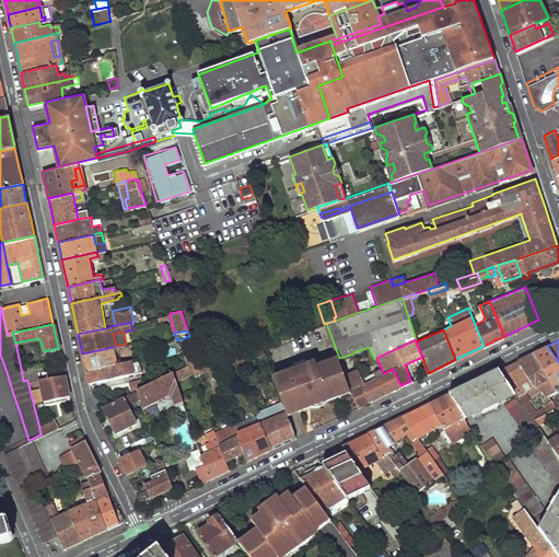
[(261,345),(254,347),(257,356),(265,352),(261,345)]
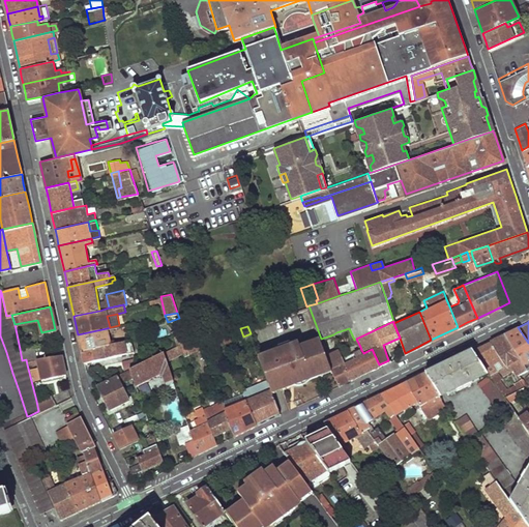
[(503,333),(522,362),(526,368),(528,366),(528,413),(525,416),(512,398),(528,387),(528,384),(526,380),(524,381),(520,375),(518,376),(523,385),(519,388),(509,393),(505,397),(512,407),(515,410),(528,430),(528,429),(528,343),(518,327),(510,330),(503,333)]
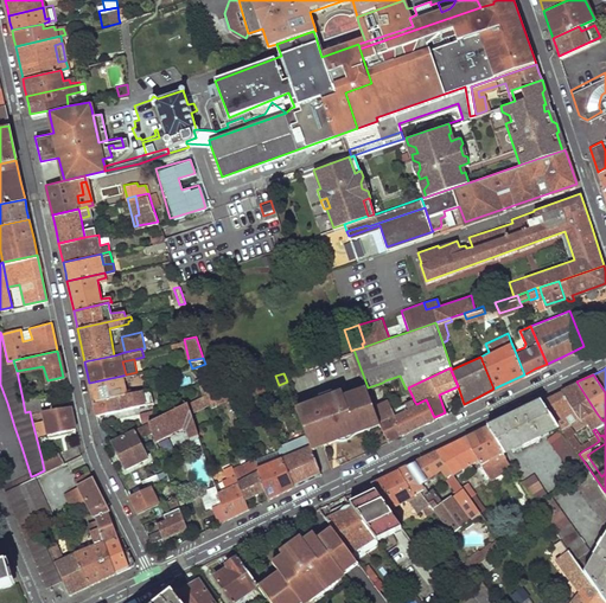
[(93,401),(132,392),(129,389),(125,389),(122,376),(89,383),(93,401)]
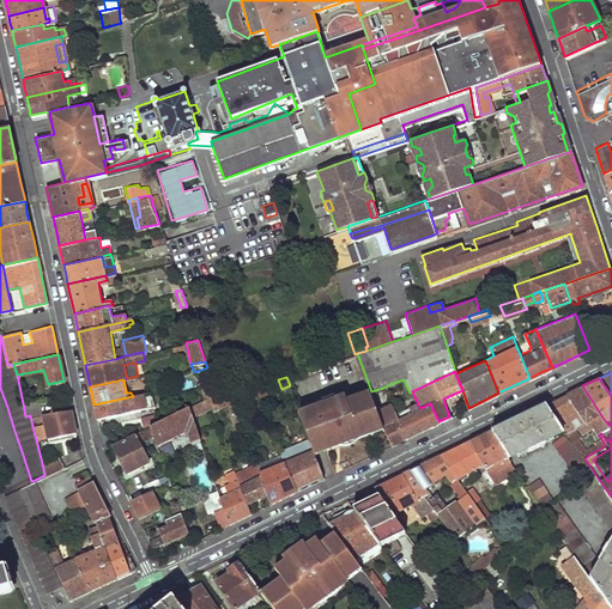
[(256,387),(260,395),(268,393),(266,384),(256,387)]
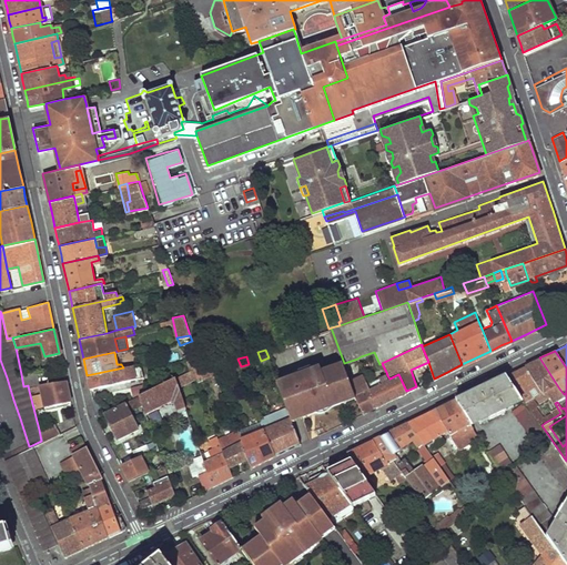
[(525,365),(542,390),(545,387),(548,394),(555,391),(559,389),(539,357),(532,362),(525,365)]
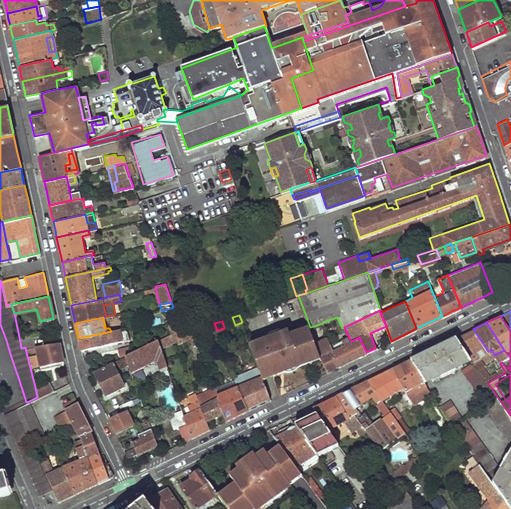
[(111,331),(78,338),(81,349),(126,339),(124,327),(111,331)]
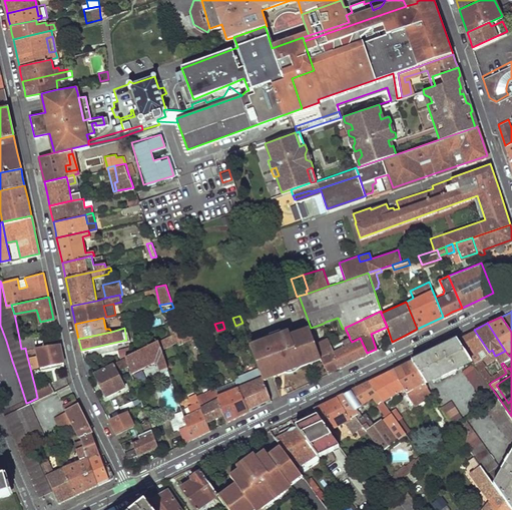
[(266,345),(252,351),(258,366),(260,371),(262,377),(263,380),(312,361),(314,355),(320,353),(317,344),(312,331),(311,329),(293,336),(291,332),(265,342),(266,345)]
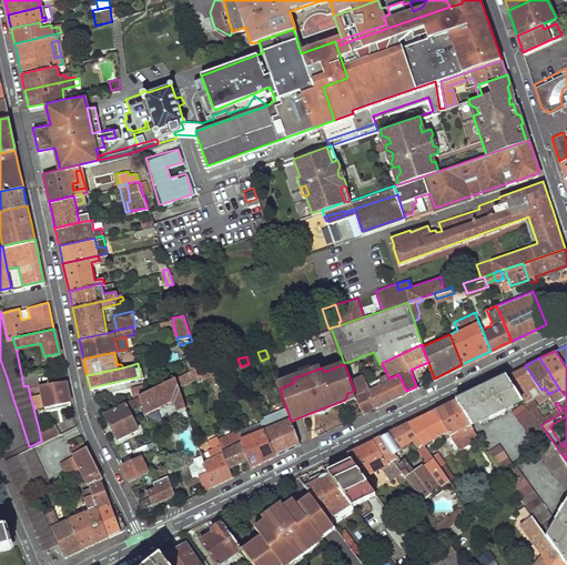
[(523,397),(524,400),(530,396),(535,394),(537,393),(542,390),(525,365),(515,370),(506,374),(523,397)]
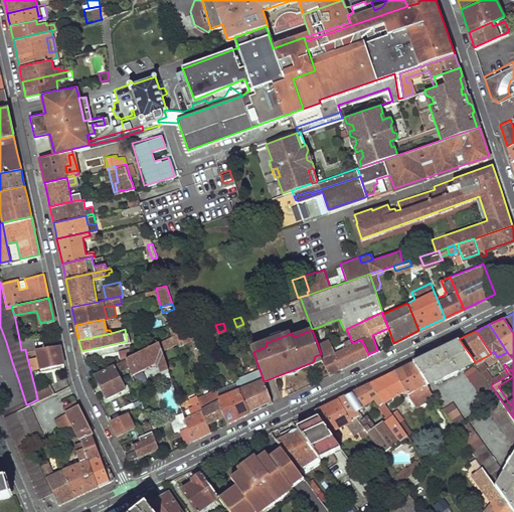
[(159,341),(161,347),(177,340),(175,333),(159,341)]
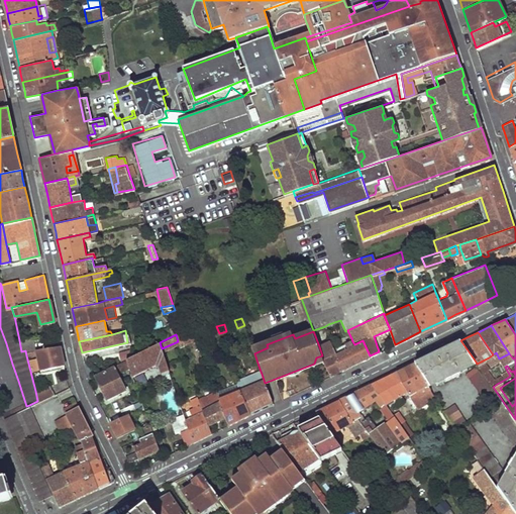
[(25,350),(33,349),(31,338),(19,340),(21,351),(25,350)]
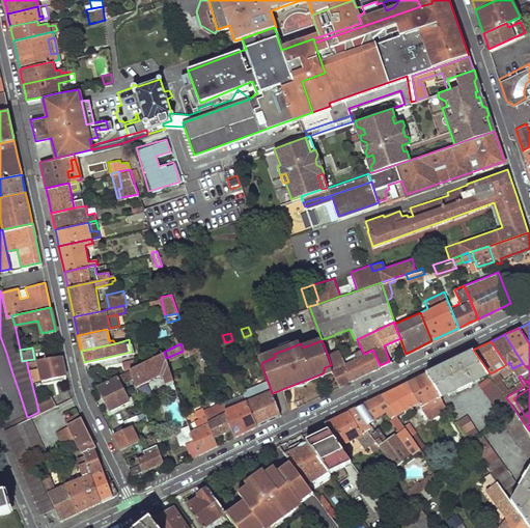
[(362,351),(361,348),(342,356),(346,362),(361,356),(360,353),(362,351)]
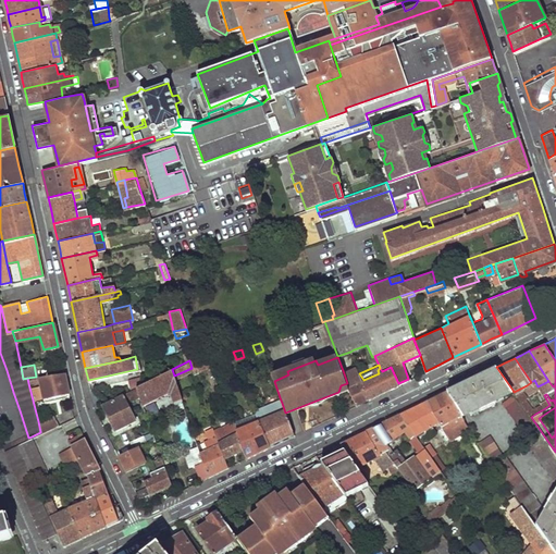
[(385,391),(398,383),(391,367),(382,371),(379,373),(363,380),(371,397),(385,391)]
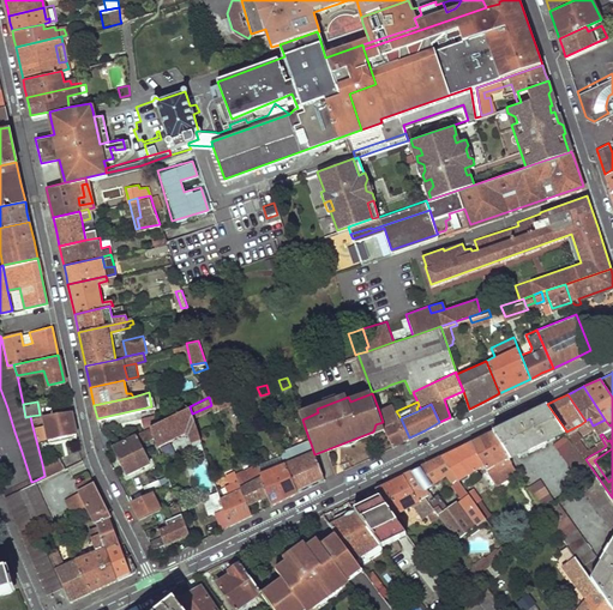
[(491,430),(509,457),(527,447),(529,451),(547,441),(545,439),(565,429),(547,404),(516,418),(491,430)]
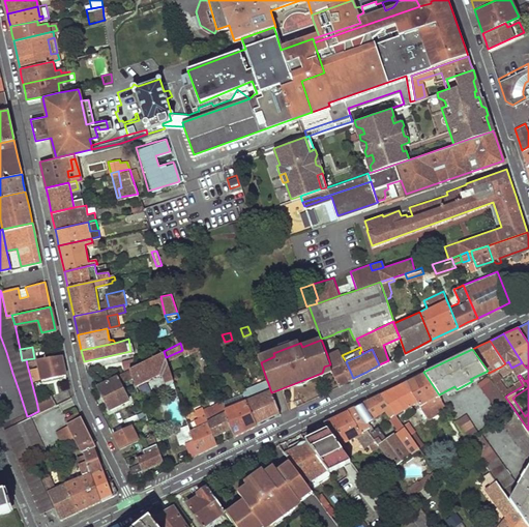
[(340,350),(327,355),(330,364),(332,369),(339,385),(345,381),(353,378),(346,361),(342,355),(340,350)]
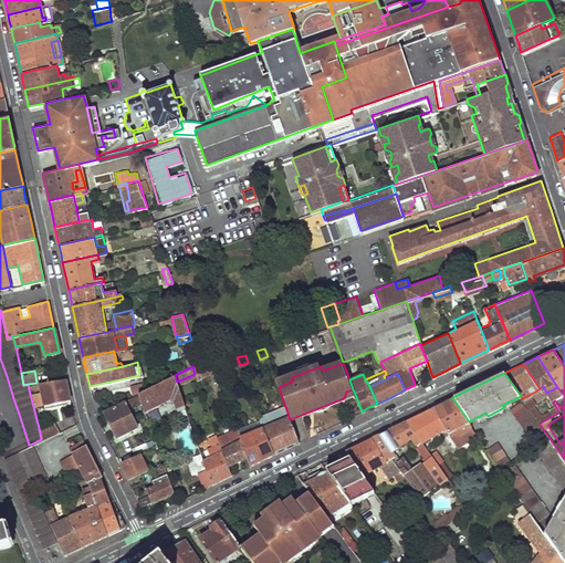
[(175,375),(138,393),(142,402),(146,415),(150,414),(148,409),(169,399),(174,400),(177,408),(185,406),(177,382),(175,375)]
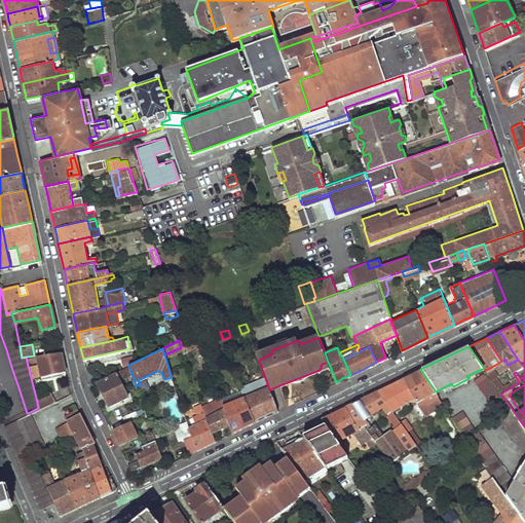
[(61,351),(36,356),(37,359),(41,376),(65,371),(61,351)]
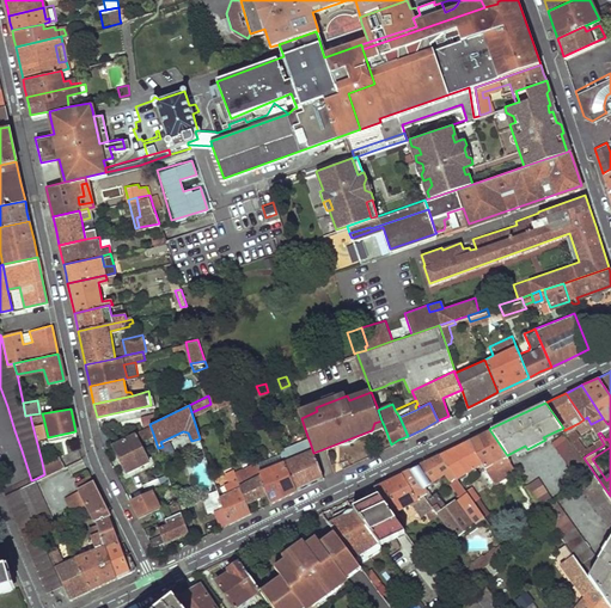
[(591,424),(598,434),(600,433),(599,430),(608,424),(603,418),(598,421),(591,424)]
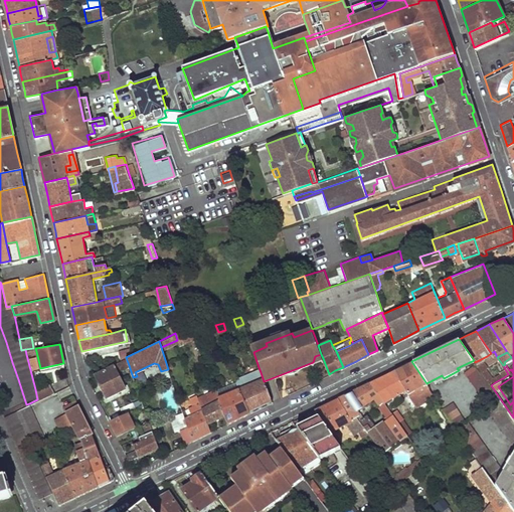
[(315,356),(313,362),(323,358),(321,354),(315,356)]
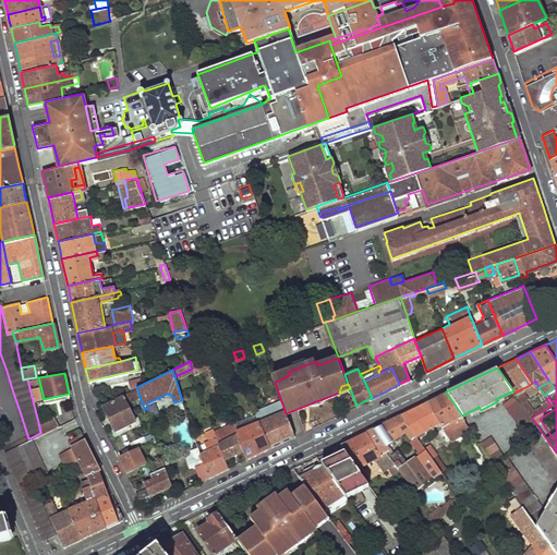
[(125,391),(126,394),(103,406),(113,431),(134,420),(125,402),(140,396),(136,387),(125,391)]
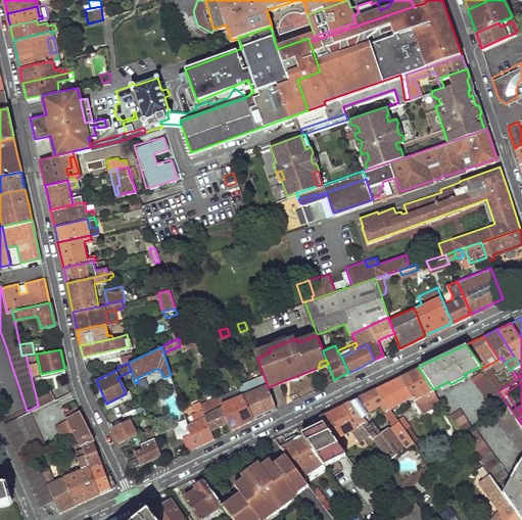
[(488,365),(482,368),(489,377),(495,387),(499,391),(503,388),(500,383),(488,365)]
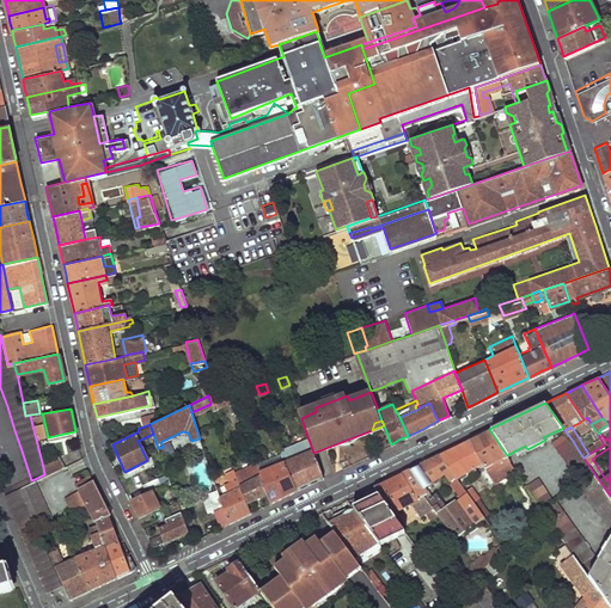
[(478,435),(468,440),(481,461),(484,466),(493,480),(514,467),(507,455),(489,429),(478,435)]
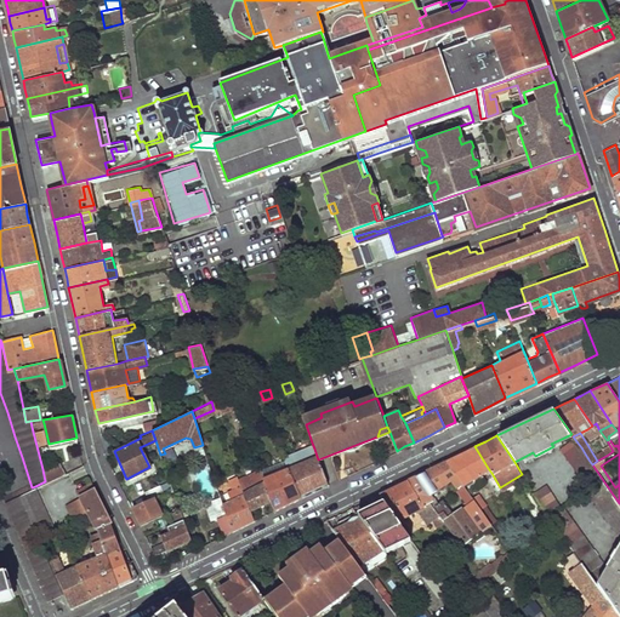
[(573,436),(559,445),(587,486),(601,476),(592,464),(589,460),(581,447),(573,436)]
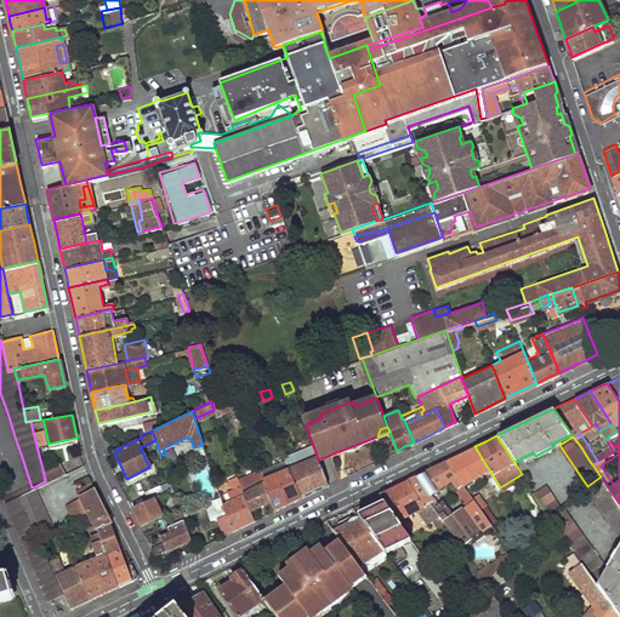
[(445,460),(470,493),(473,491),(471,487),(471,486),(467,481),(488,468),(475,446),(460,453),(445,460)]
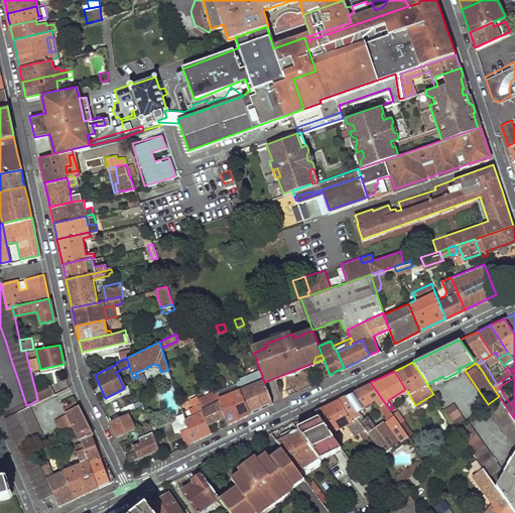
[(505,378),(501,373),(493,378),(496,383),(505,378)]
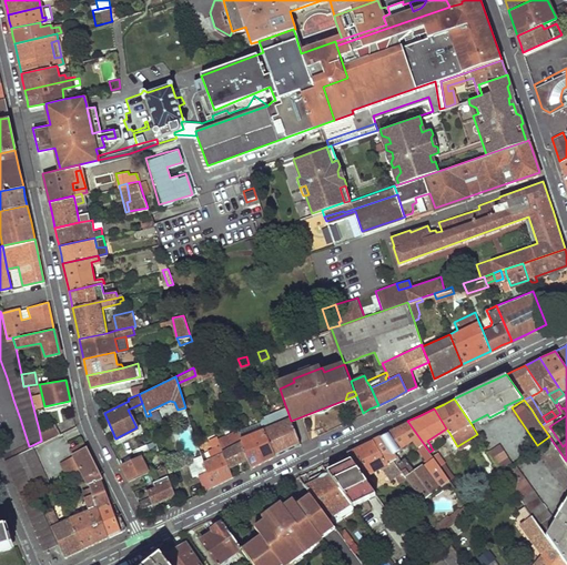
[(290,417),(264,427),(275,455),(287,449),(300,443),(291,421),(290,417)]
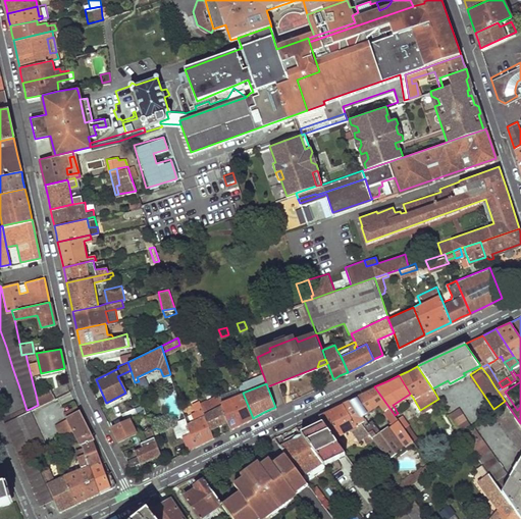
[(243,393),(241,386),(233,390),(236,396),(224,400),(223,398),(224,396),(222,393),(219,394),(228,421),(231,428),(242,423),(253,418),(243,393)]
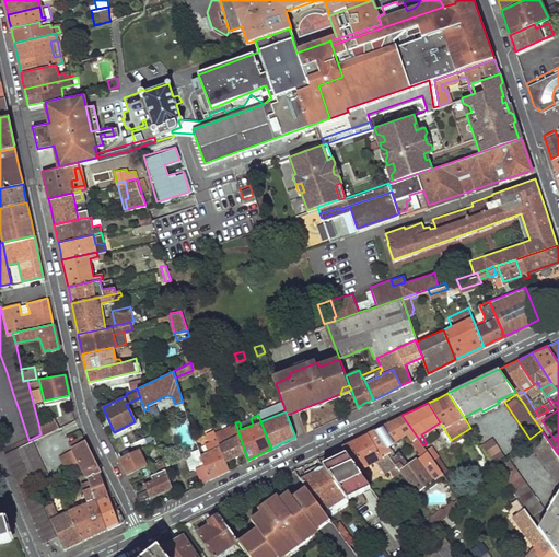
[(381,456),(387,453),(389,452),(387,445),(405,432),(421,454),(409,463),(400,450),(391,455),(417,492),(444,473),(432,457),(426,448),(423,445),(402,415),(384,424),(367,432),(381,456)]
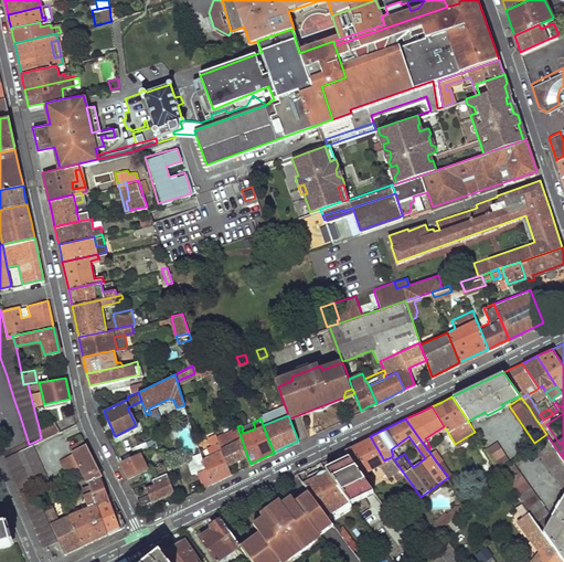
[(41,438),(55,432),(51,422),(39,427),(41,438)]
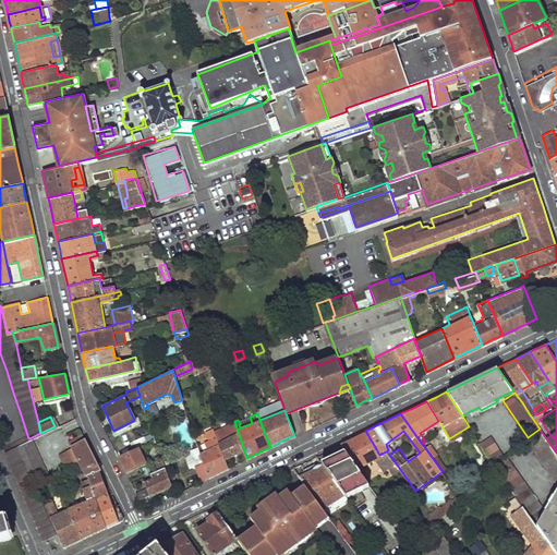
[(244,450),(234,421),(231,423),(232,426),(216,434),(216,436),(219,444),(225,459),(233,455),(244,450)]
